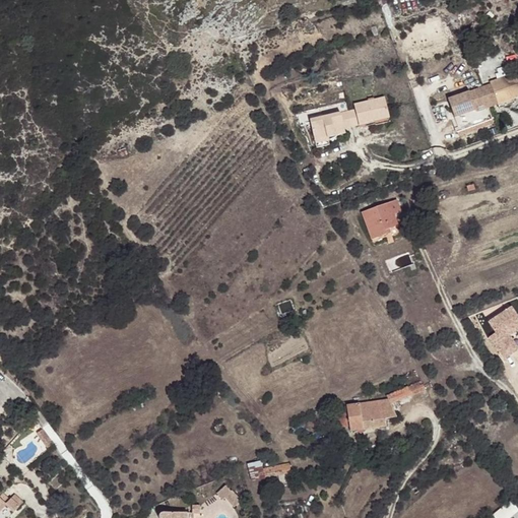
[(497,73),(499,78),(513,74),(510,65),(499,68),(500,72),(497,73)]
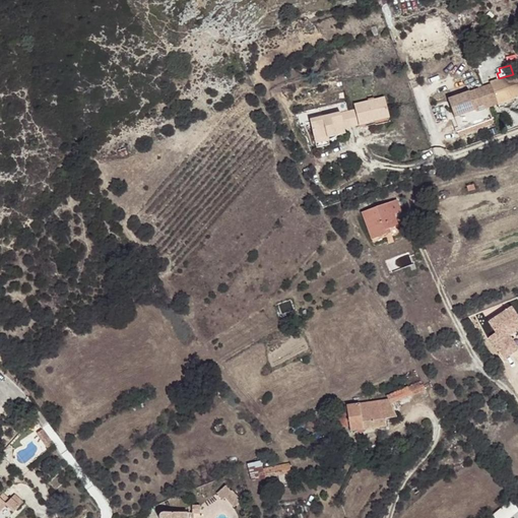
[(493,86),(499,104),(517,96),(517,71),(513,74),(499,78),(493,80),(495,85),(493,86)]
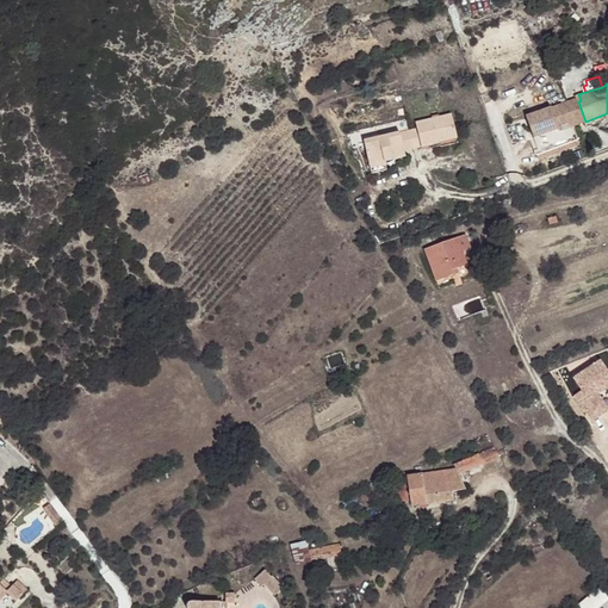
[(552,104),(553,109),(570,104),(568,98),(552,104)]
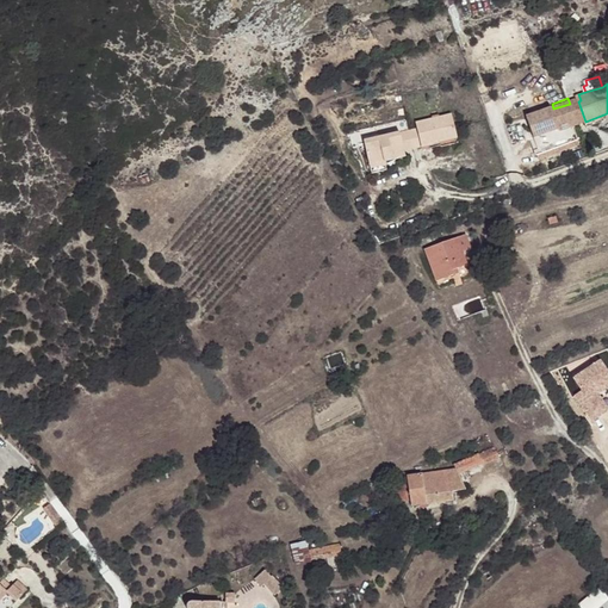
[(570,104),(577,124),(585,122),(578,101),(570,104)]
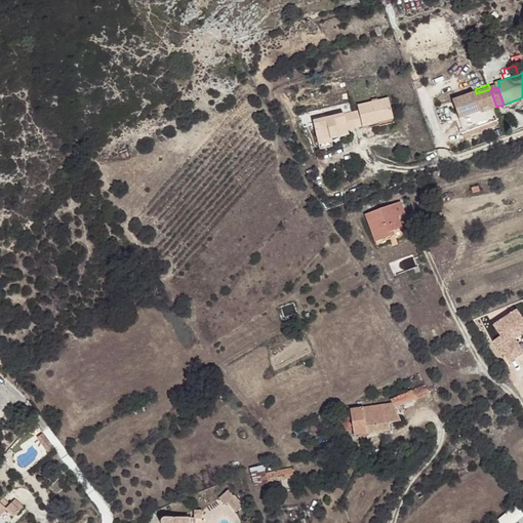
[(496,107),(490,89),(476,93),(475,89),(452,96),(458,115),(479,108),(481,113),(493,108),(496,107)]
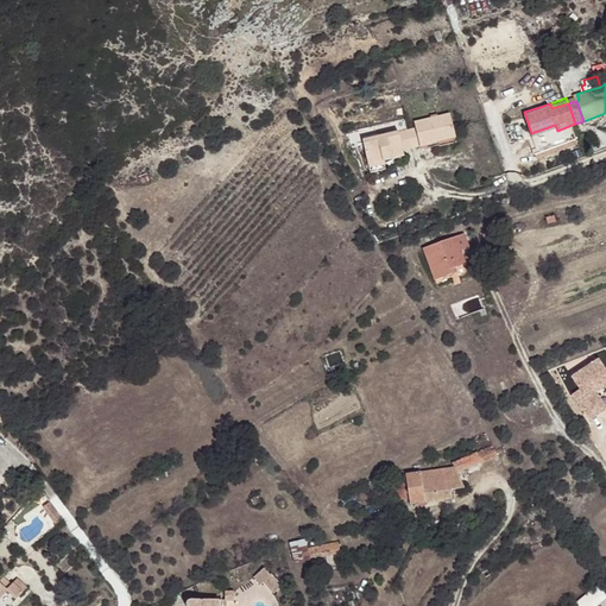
[(416,126),(365,139),(371,164),(386,161),(406,155),(405,149),(436,141),(436,144),(456,139),(449,112),(415,120),(416,126)]
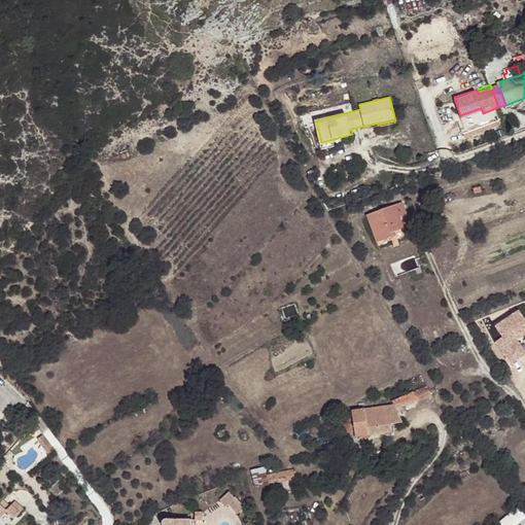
[(460,115),(465,129),(498,117),(495,108),(483,113),(481,108),(460,115)]
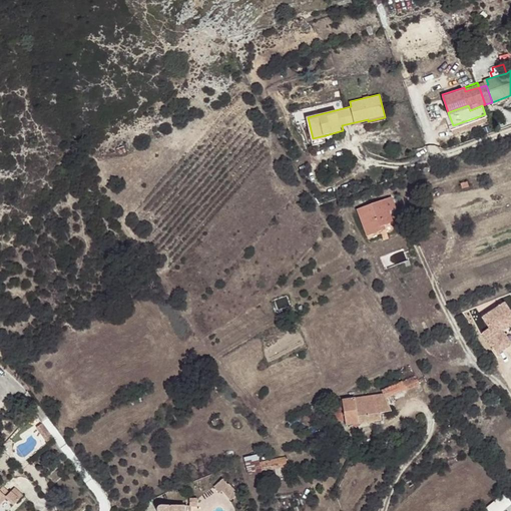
[(453,125),(454,130),(487,118),(485,114),(453,125)]
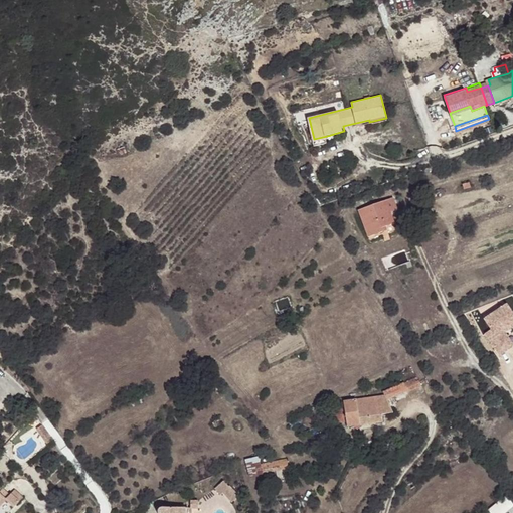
[(327,136),(314,139),(316,148),(329,144),(327,136)]
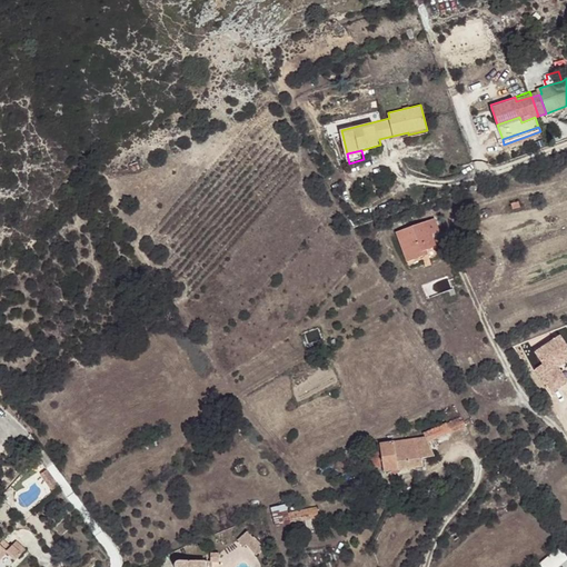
[(435,212),(396,224),(406,256),(423,250),(421,246),(436,241),(431,228),(439,226),(435,212)]
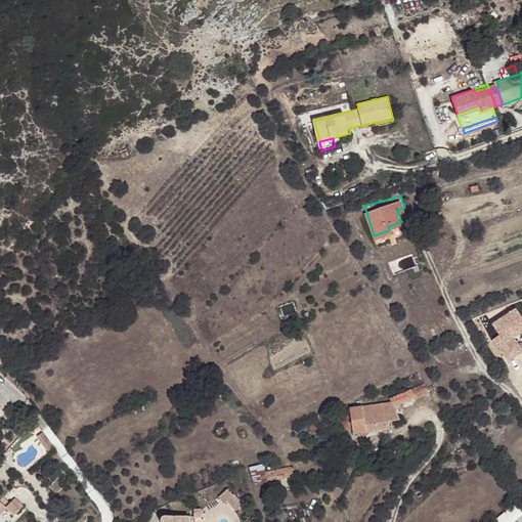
[(509,329),(521,319),(521,317),(513,304),(491,319),(498,331),(494,333),(497,337),(495,339),(507,355),(520,346),(511,333),(509,329)]
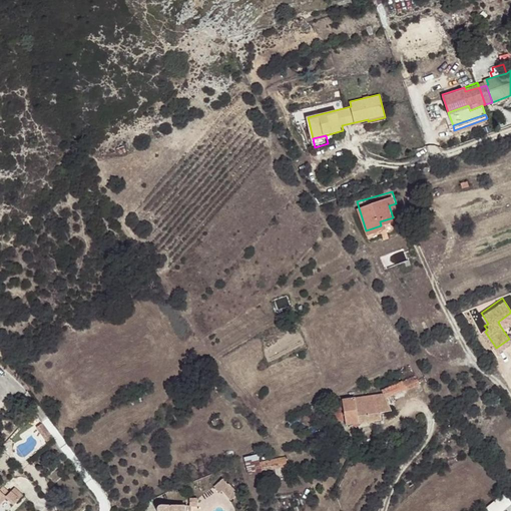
[(500,326),(510,319),(510,313),(498,322),(500,326)]
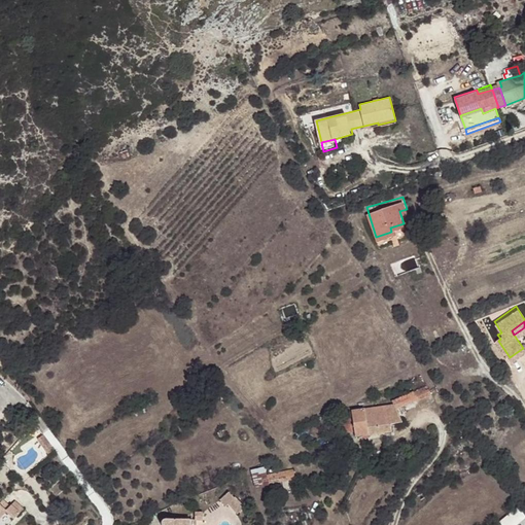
[(425,386),(413,391),(415,397),(428,392),(425,386)]
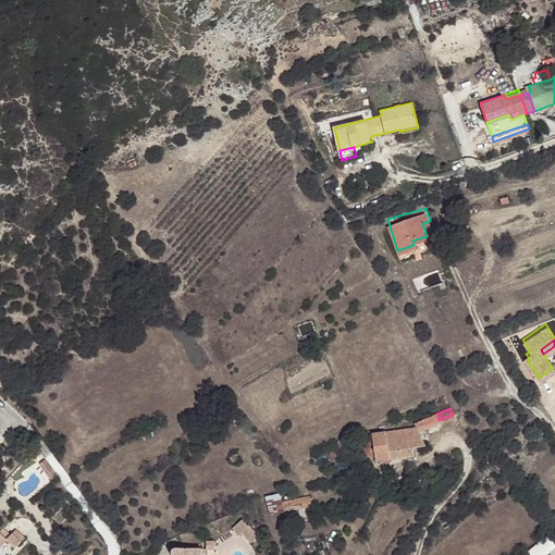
[(414,423),(417,429),(417,430),(439,420),(436,414),(414,423)]
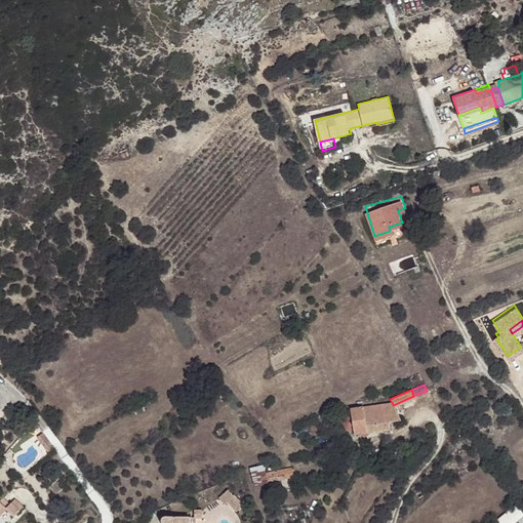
[(350,428),(349,406),(349,402),(335,403),(342,429),(350,428)]
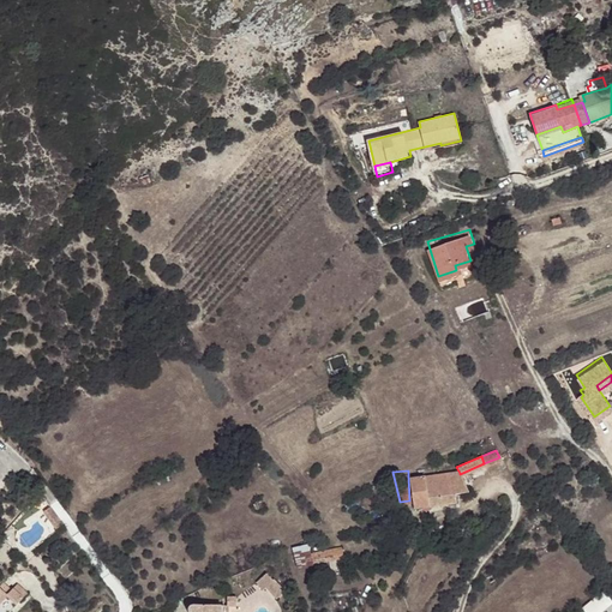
[(460,473),(436,474),(437,503),(454,501),(453,492),(466,490),(460,474),(460,473)]
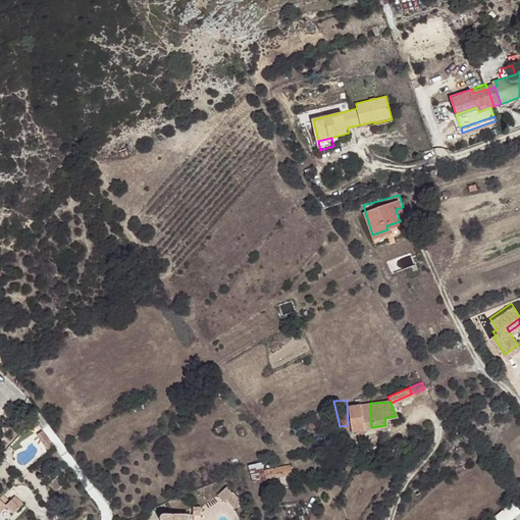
[(371,427),(370,403),(347,404),(348,425),(348,430),(371,427)]
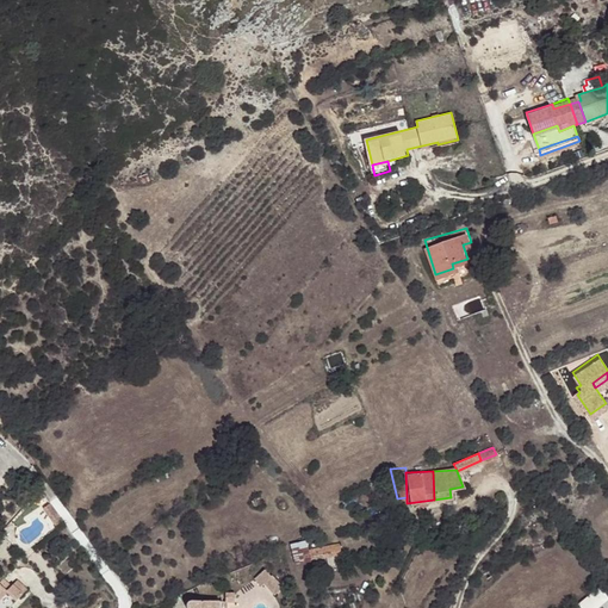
[(45,501),(39,506),(44,513),(50,508),(45,501)]
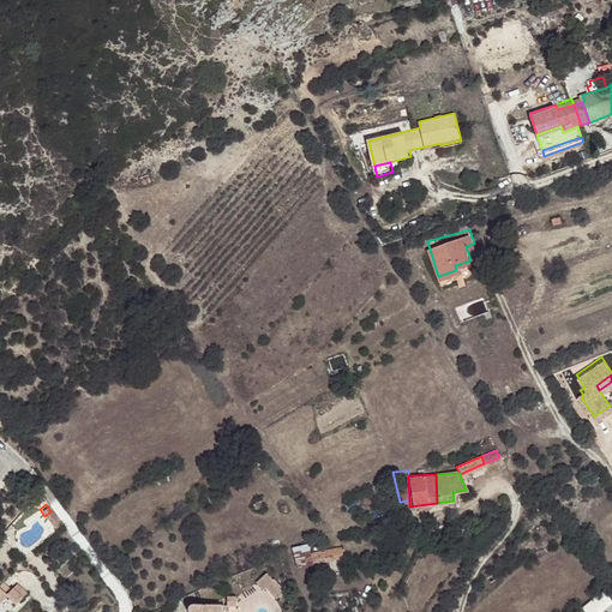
[(51,511),(45,516),(52,527),(59,522),(51,511)]
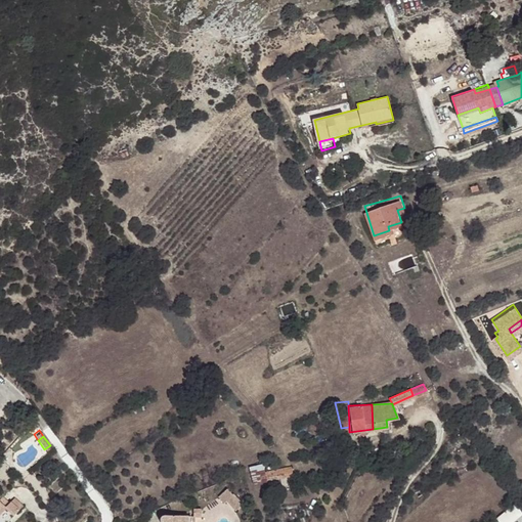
[(262,471),(264,479),(290,474),(288,465),(264,469),(262,471)]
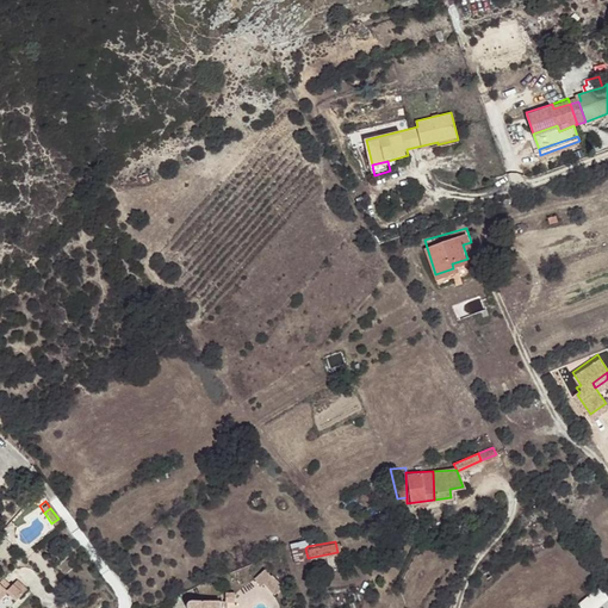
[(265,565),(270,576),(280,571),(275,560),(265,565)]
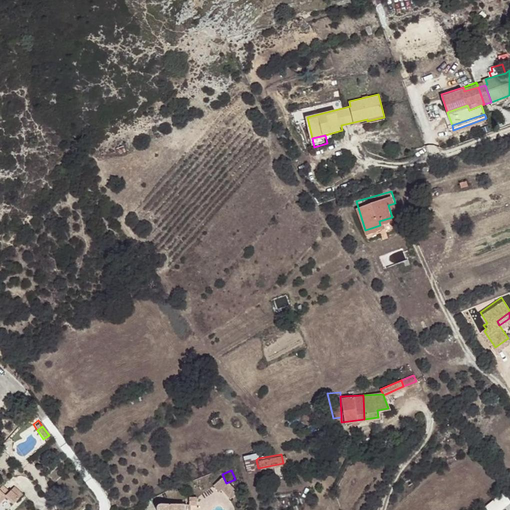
[(235,479),(226,483),(232,496),(241,492),(235,479)]
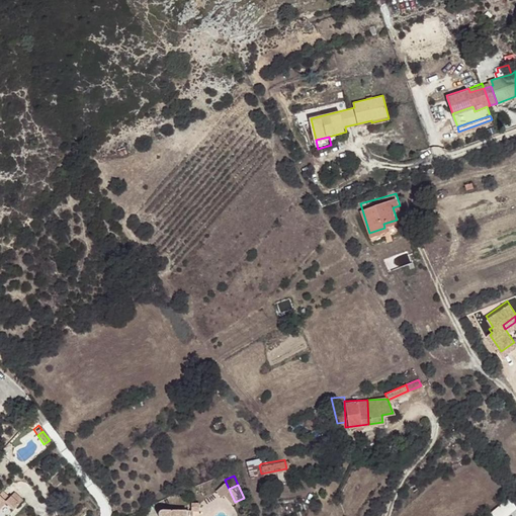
[(13,488),(5,496),(12,504),(21,495),(13,488)]
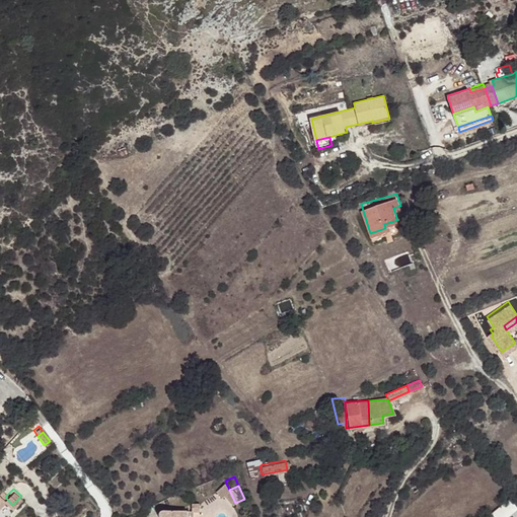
[(198,502),(189,502),(189,509),(191,509),(190,511),(198,512),(198,502)]
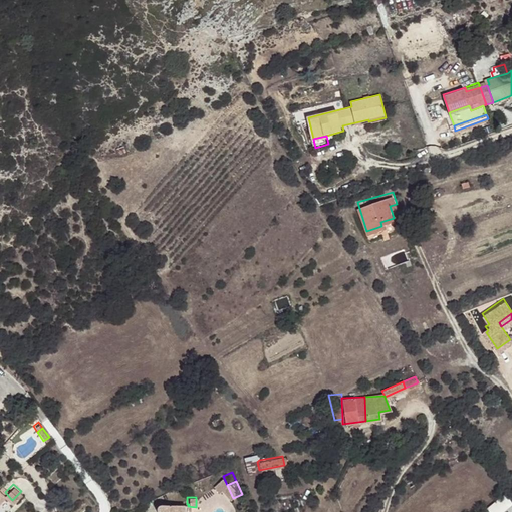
[(498,511),(505,507),(497,497),(484,508),(487,511),(498,511)]
